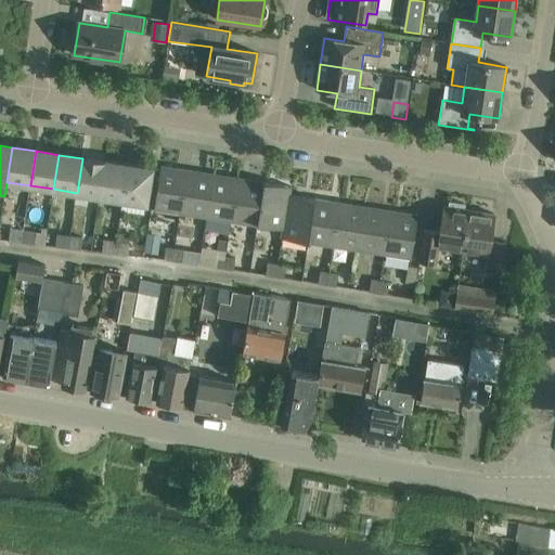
[(105,163),(105,162),(88,158),(88,159),(82,158),(77,193),(100,196),(105,163)]
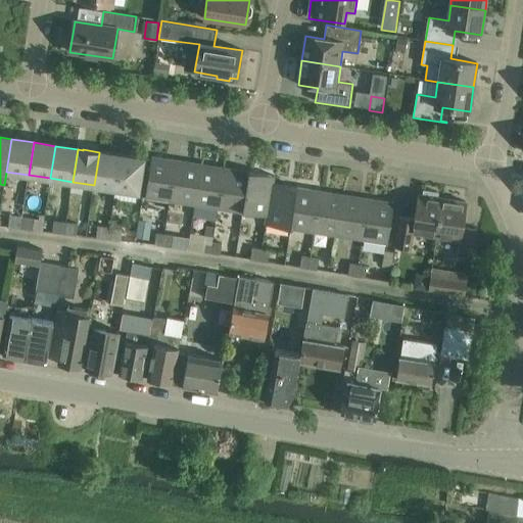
[(116,189),(122,156),(99,153),(94,185),(116,189)]
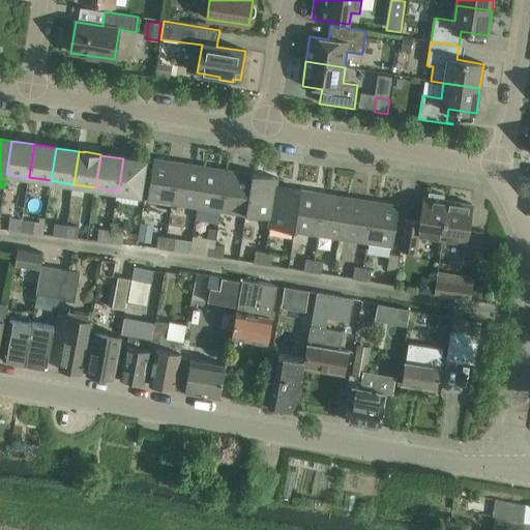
[(123,158),(118,192),(140,195),(145,162),(123,158)]
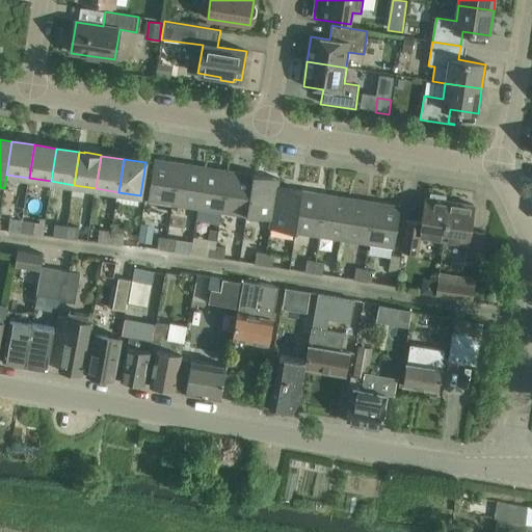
[(174,205),(180,163),(155,160),(148,201),(174,205)]
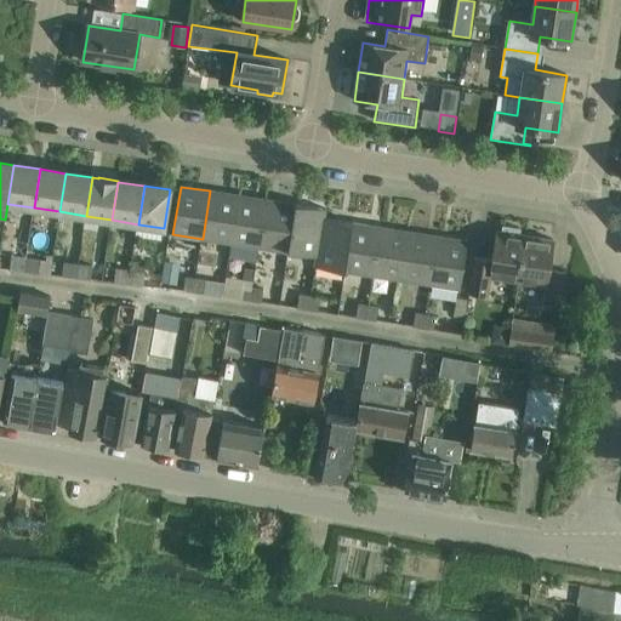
[(232,244),(239,195),(210,191),(203,239),(232,244)]
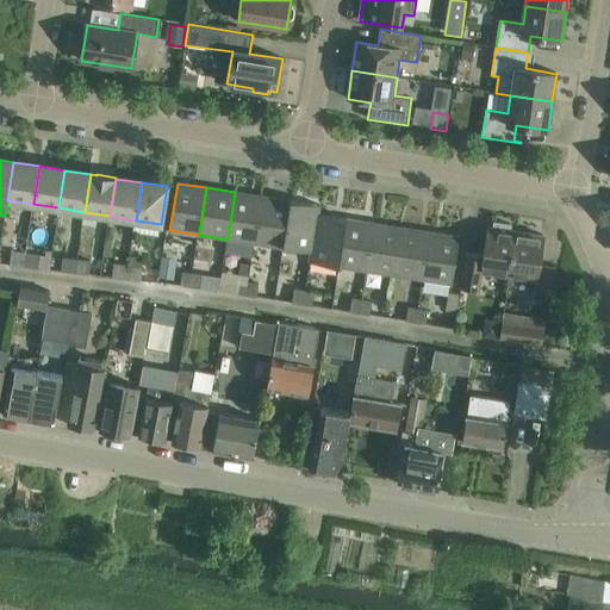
[(255,243),(262,197),(235,192),(228,240),(255,243)]
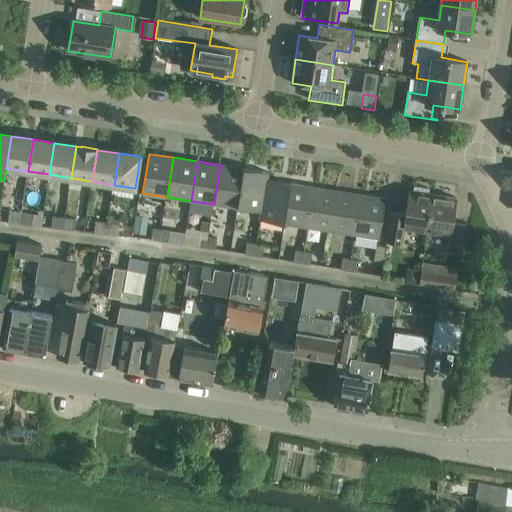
[(238,208),(244,169),(220,165),(214,204),(238,208)]
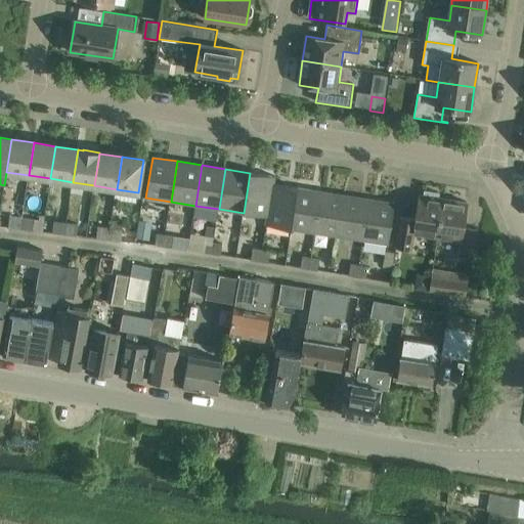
[(266,225),(274,176),(250,173),(244,213),(267,217),(266,225)]
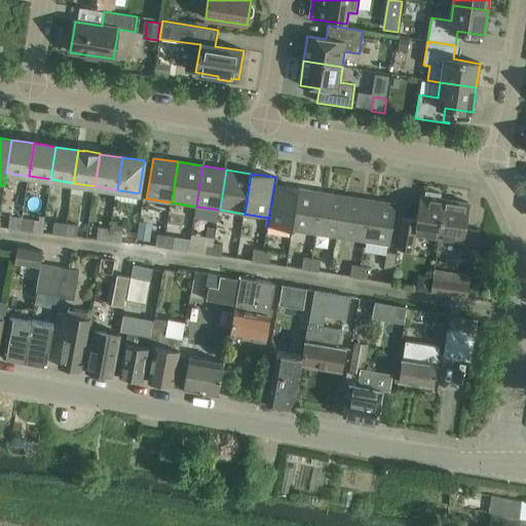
[(292,229),(298,189),(274,185),(275,177),(267,226),(292,229)]
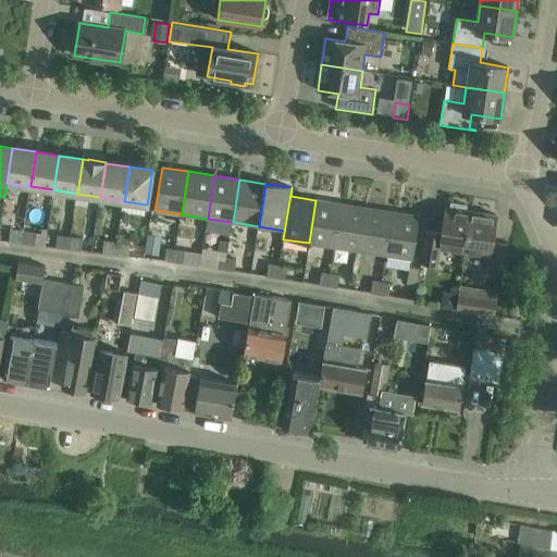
[(335,247),(342,205),(316,200),(309,243),(335,247)]
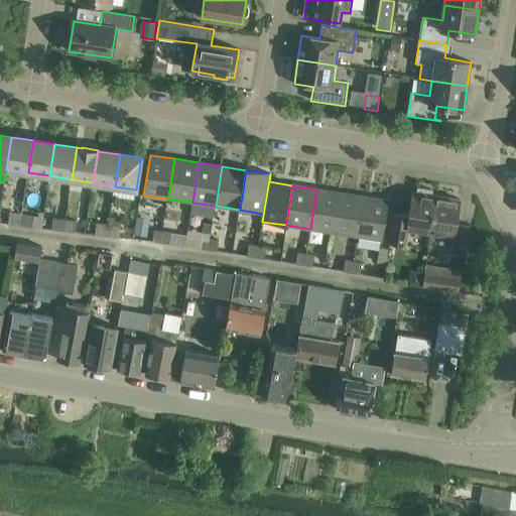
[(334,233),(341,192),(316,189),(310,229),(334,233)]
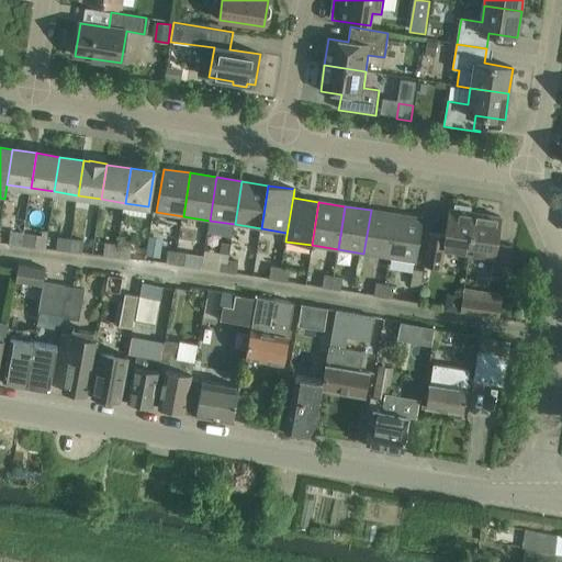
[(390,258),(396,214),(371,210),(363,254),(390,258)]
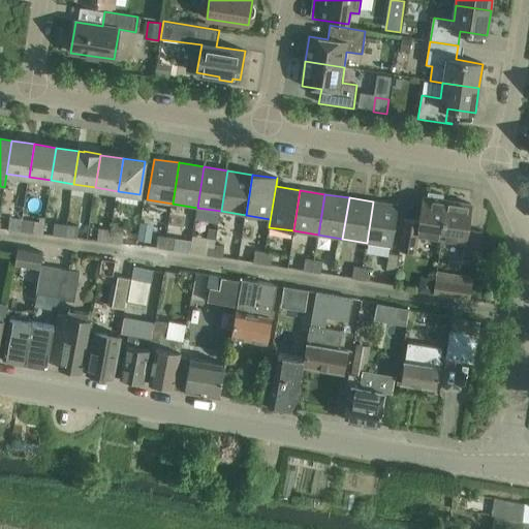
[(415,252),(417,237),(441,240),(447,200),(424,197),(419,221),(405,219),(400,250),(415,252)]
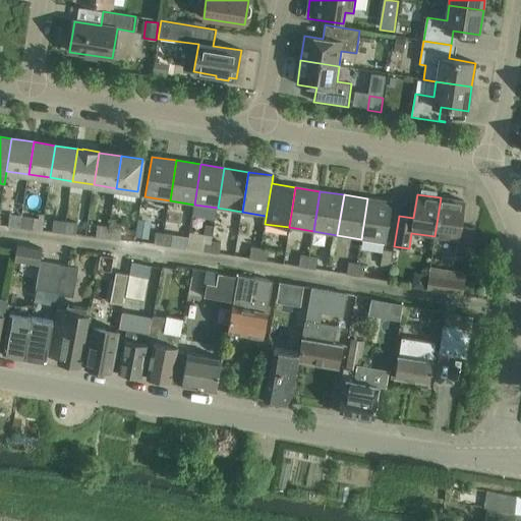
[(441,197),(435,236),(458,240),(455,255),(470,258),(475,228),(461,226),(464,201),(441,197)]
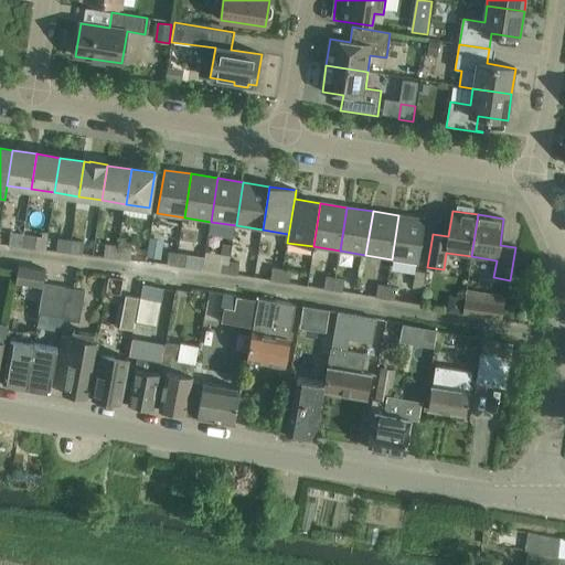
[(398,215),(392,259),(418,264),(426,220),(398,215)]
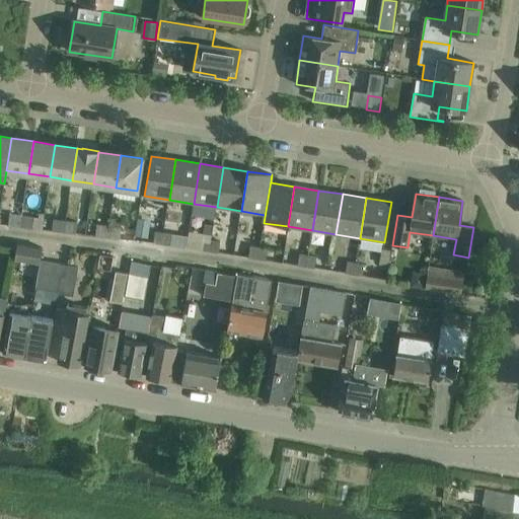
[(20,227),(22,215),(10,214),(8,225),(20,227)]
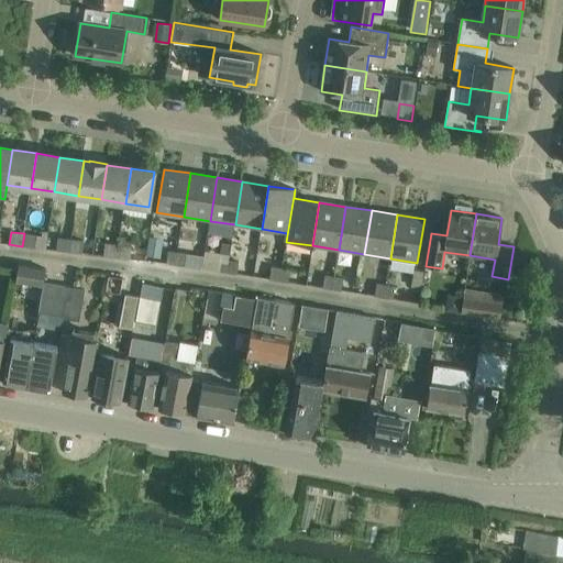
[(35,247),(36,235),(24,233),(22,246),(35,247)]
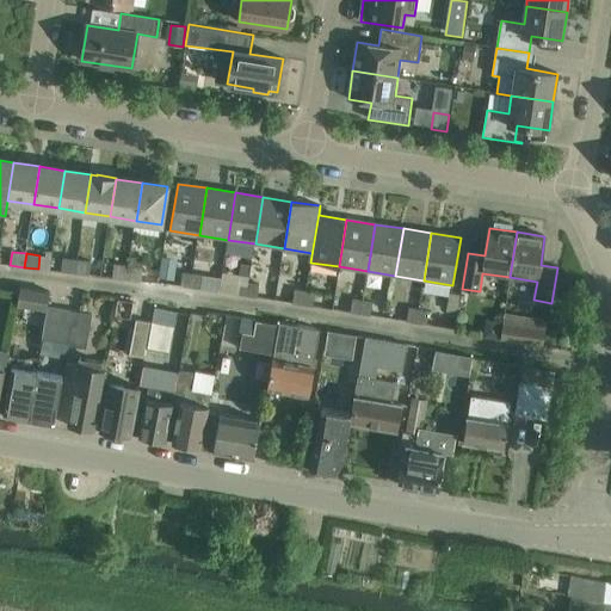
[(224,276),(230,259),(214,253),(208,270),(224,276)]
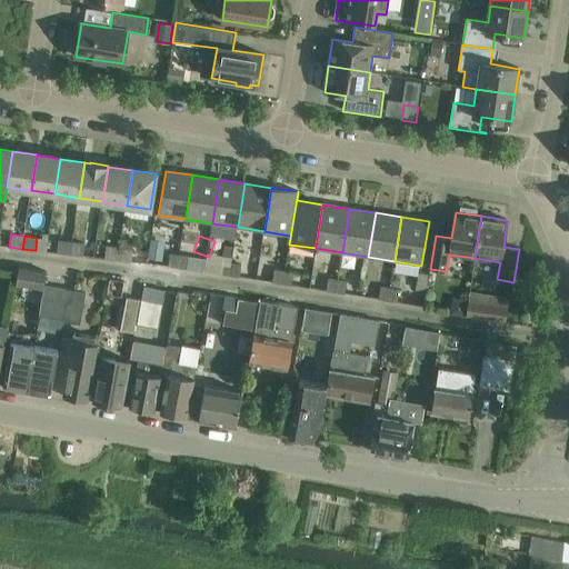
[(59,240),(57,253),(70,255),(71,241),(59,240)]
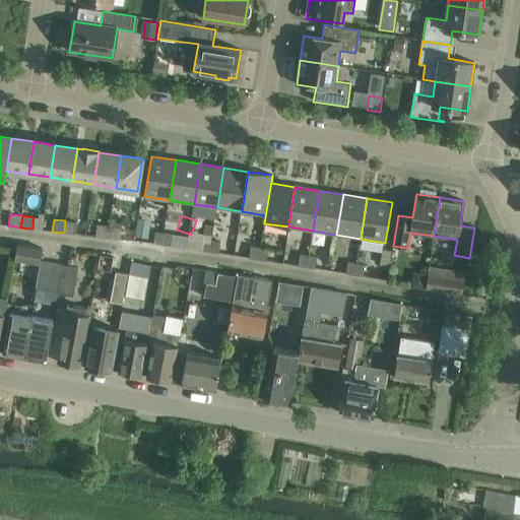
[(87,223),(77,222),(68,221),(66,233),(86,236),(87,223)]
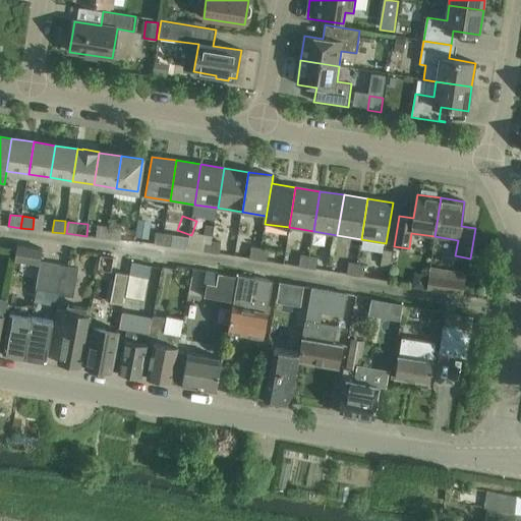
[(108,238),(109,227),(98,225),(96,237),(108,238)]
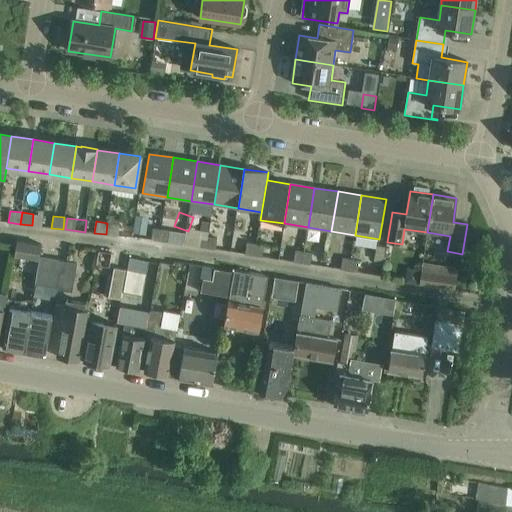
[(118,235),(119,224),(107,223),(106,234),(118,235)]
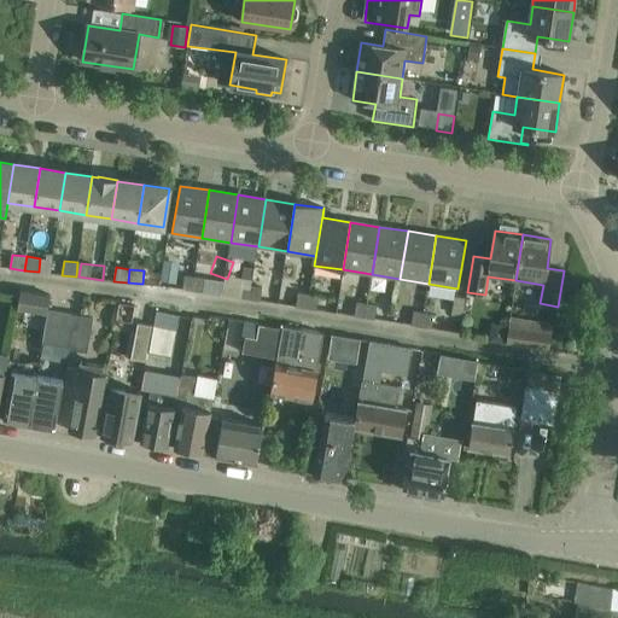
[(193,290),(196,277),(185,275),(182,289),(193,290)]
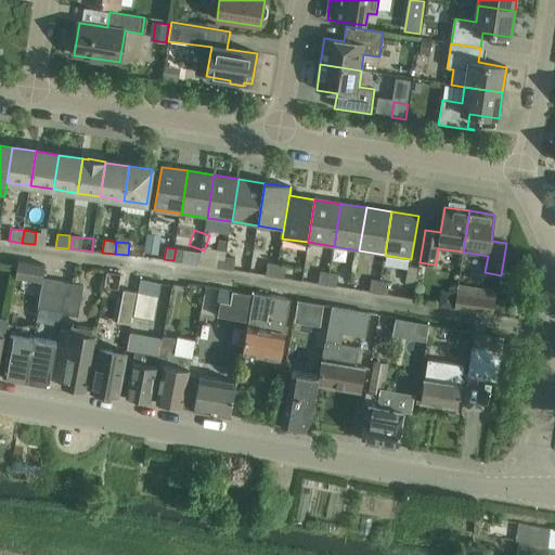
[(176,248),(173,260),(183,261),(184,249),(176,248)]
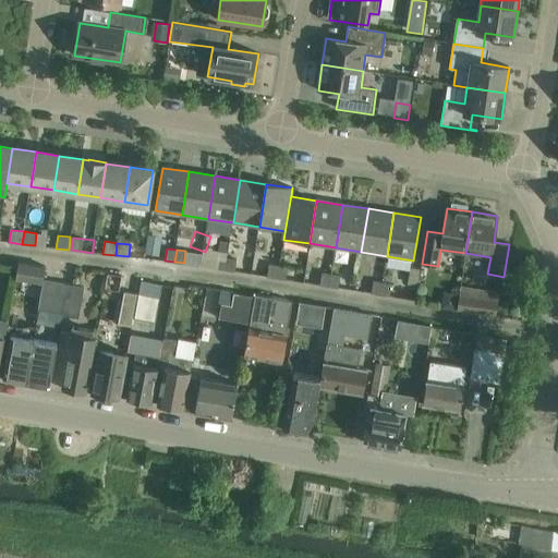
[(226,269),(228,258),(218,257),(217,268),(226,269)]
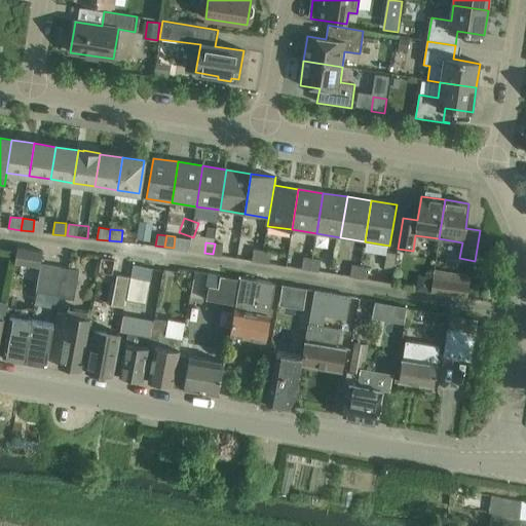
[(215,243),(213,254),(222,256),(223,245),(215,243)]
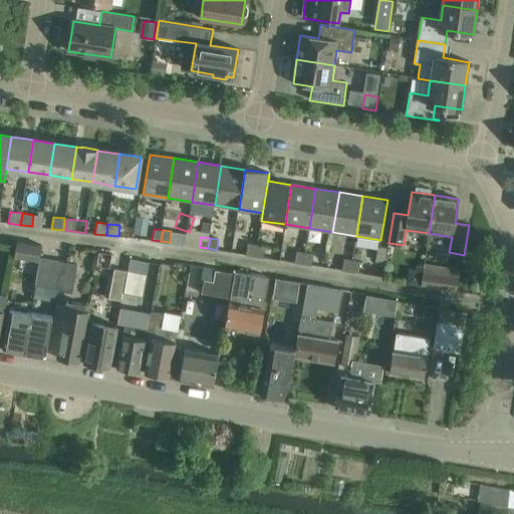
[(39,258),(41,244),(17,240),(14,256),(38,260),(39,258)]
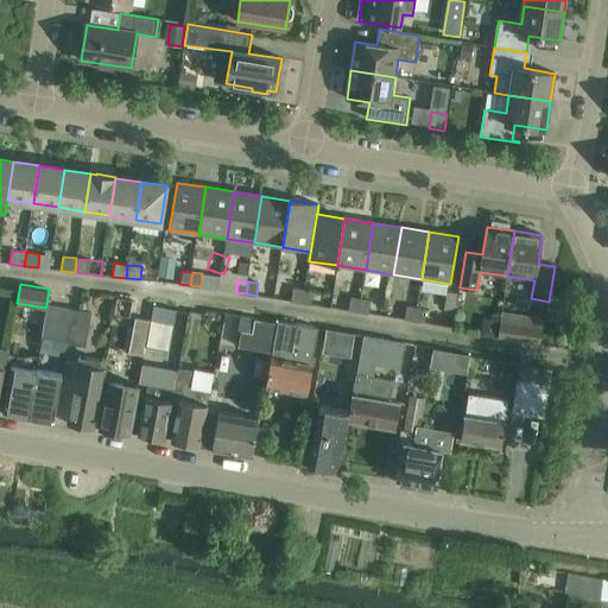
[(303,303),(304,290),(293,289),(291,302),(303,303)]
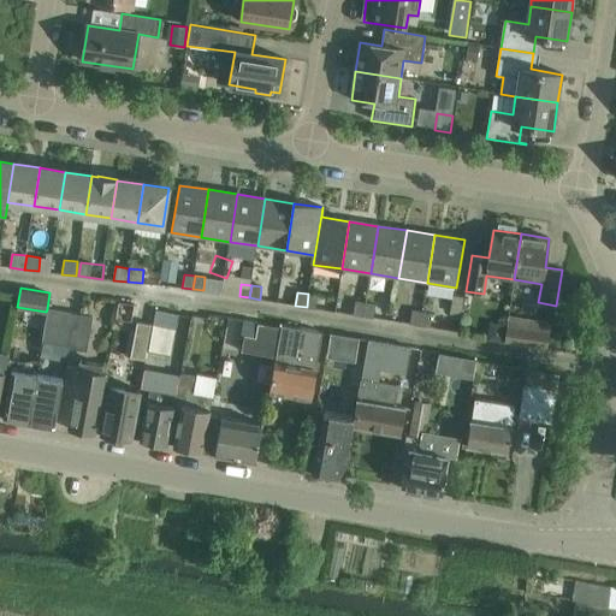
[(308,294),(307,307),(315,308),(318,295),(308,294)]
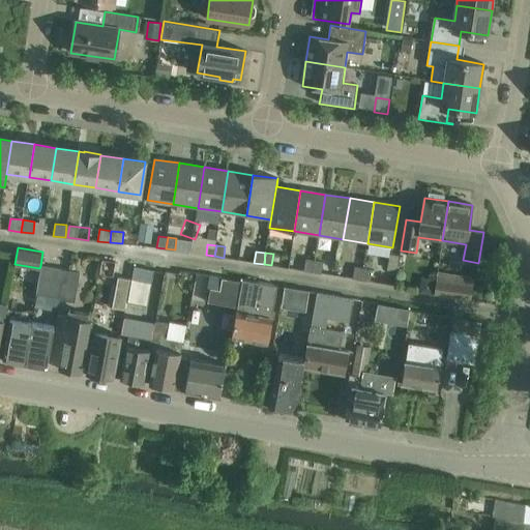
[(388,265),(399,267),(400,256),(389,254),(388,265)]
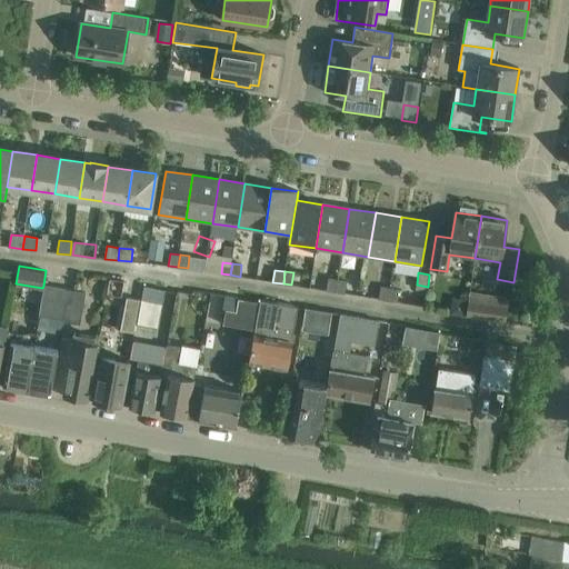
[(336,291),(338,280),(328,278),(327,290),(336,291)]
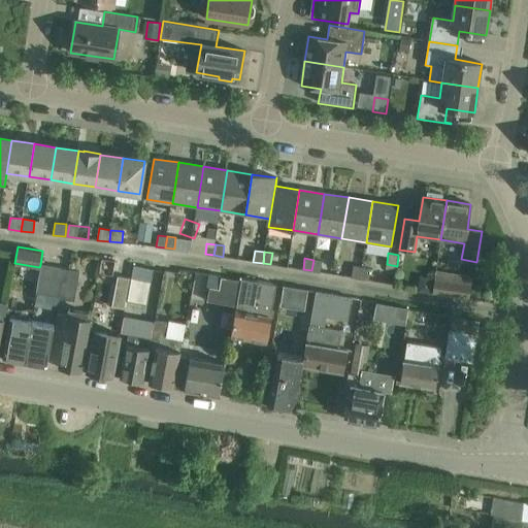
[(314,260),(311,270),(321,272),(322,261),(314,260)]
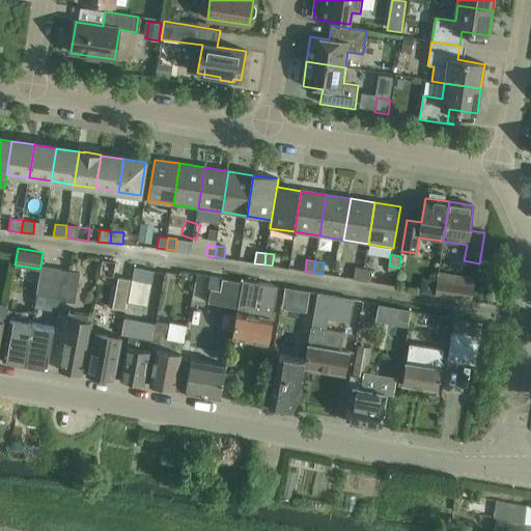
[(67,284),(70,271),(40,267),(39,269),(36,295),(59,298),(58,301),(60,301),(63,284),(67,284)]
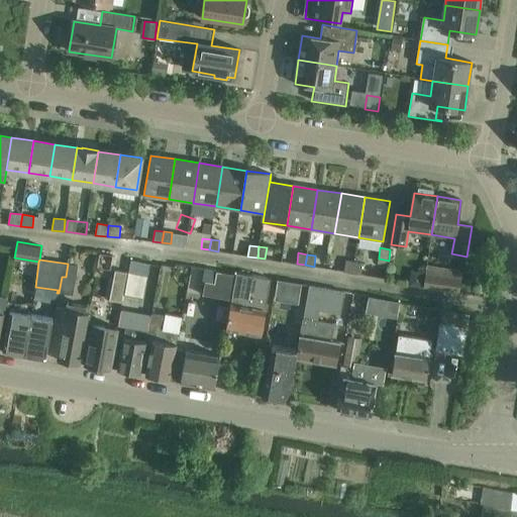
[(352,273),(354,262),(346,261),(344,272),(352,273)]
